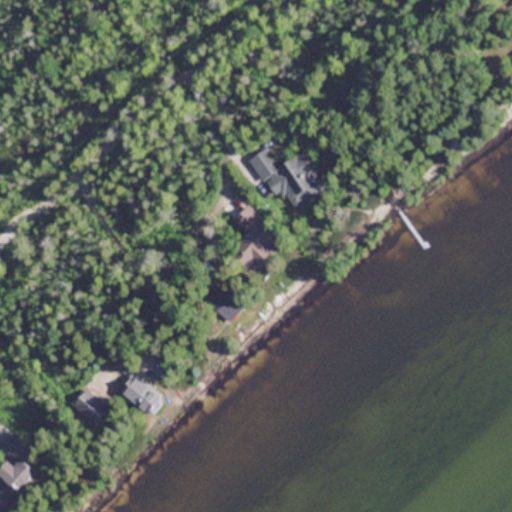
[(306,151),(279,166),(269,148),(250,159),(271,194),(281,188),(293,209),(328,189),(306,151)]
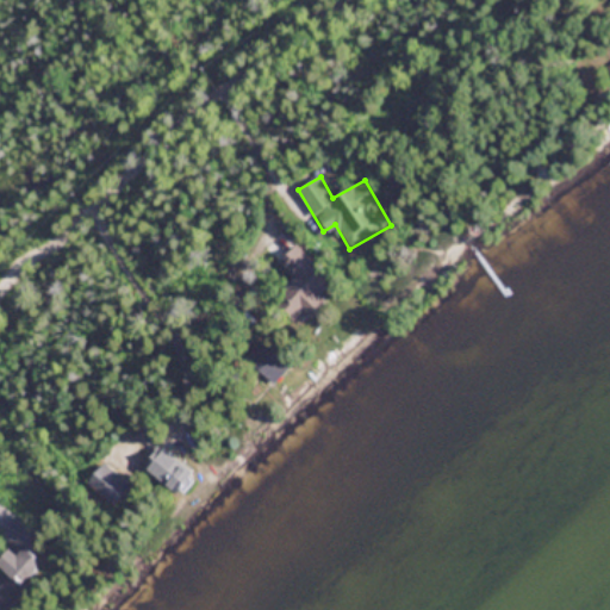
[(312,318),(329,293),(298,272),(281,297),(312,318)]
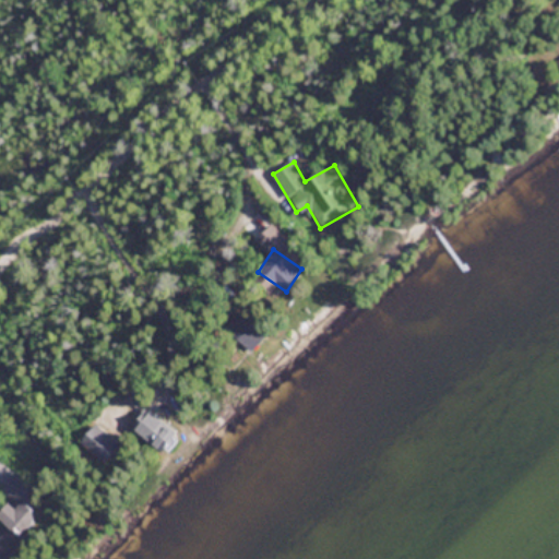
[(135,428),(159,453),(176,437),(152,412),(135,428)]
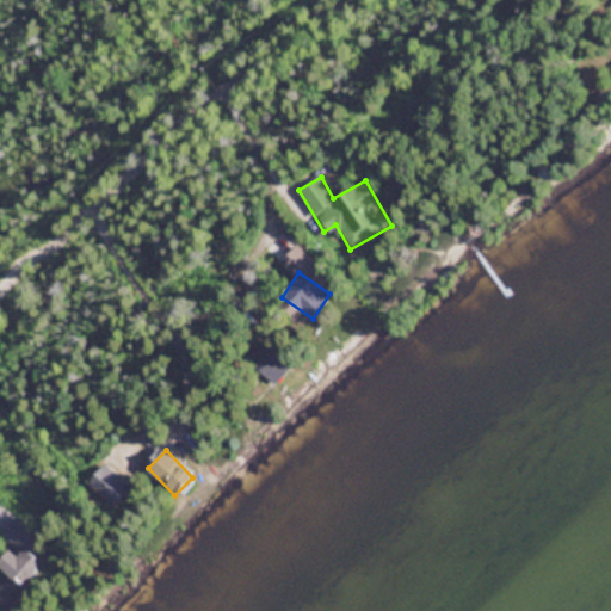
[(131,482),(98,464),(86,487),(119,504),(131,482)]
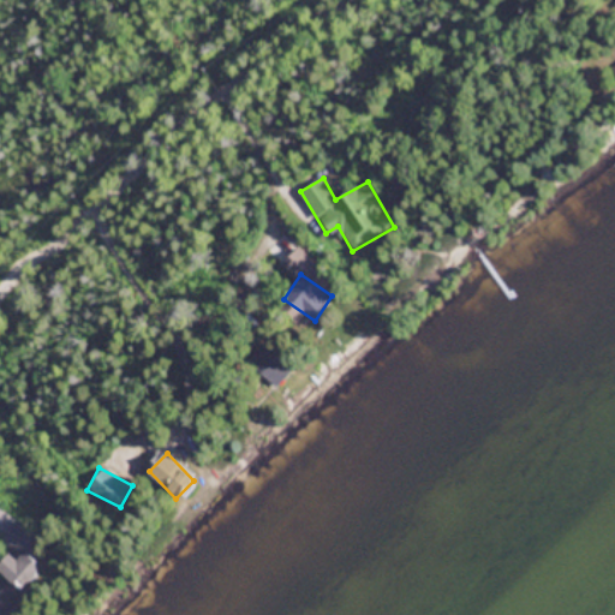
[(19,553),(29,539),(11,526),(0,541),(9,545),(0,555),(0,571),(23,589),(39,567),(19,553)]
